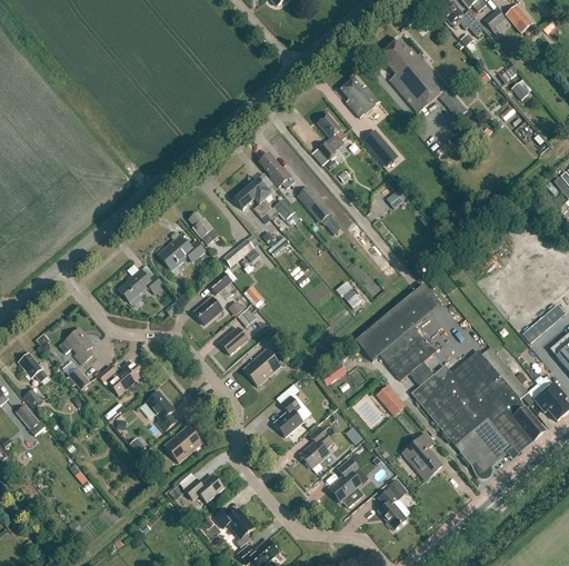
[(455,27),(460,22),(466,29),(469,26),(473,32),(481,26),(468,10),(463,15),(453,3),(452,5),(448,0),(438,8),(455,27)]
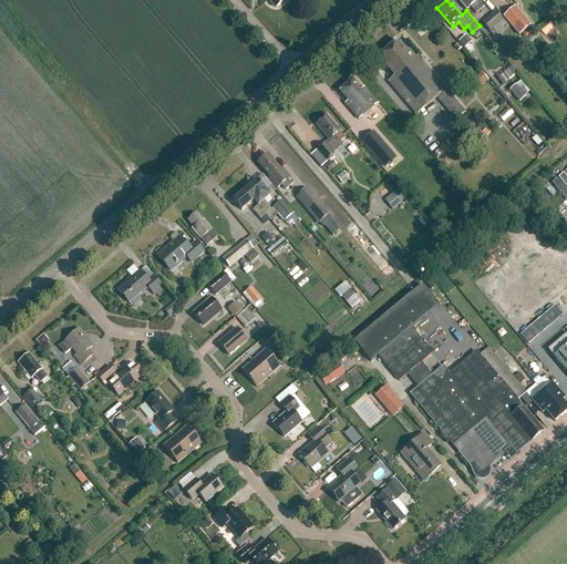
[(470,4),(475,12),(484,4),(481,0),(460,0),(466,8),(470,4)]
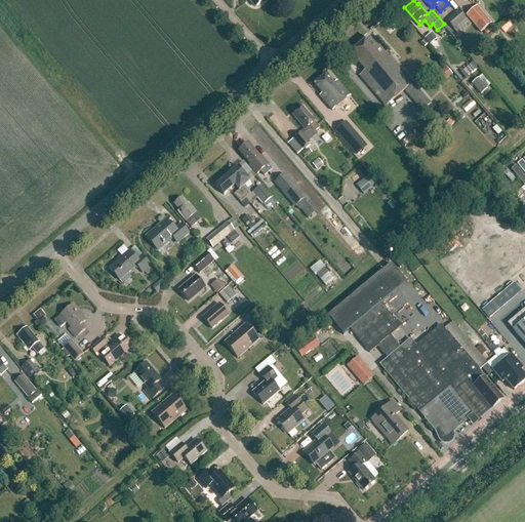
[(475,1),(465,9),(479,27),(479,28),(481,31),(492,22),(475,1)]
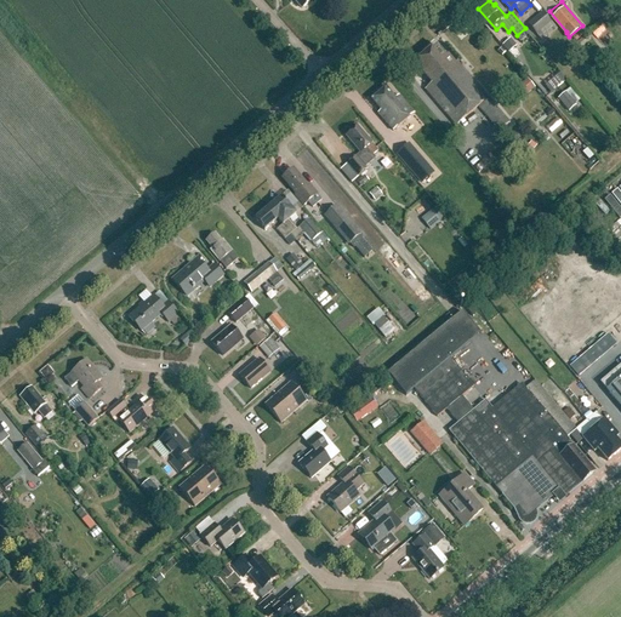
[(529,22),(542,38),(557,26),(543,10),(529,22)]
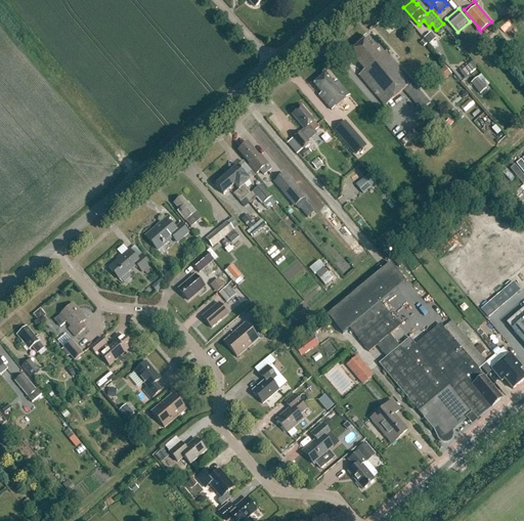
[(429,31),(423,36),(428,42),(435,37),(429,31)]
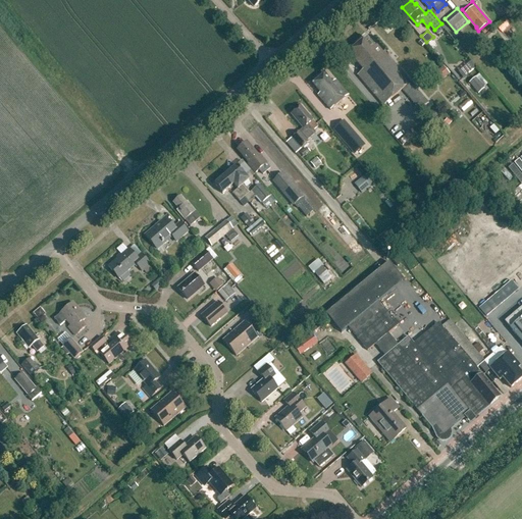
[(383,104),(403,88),(420,108),(428,101),(384,50),(383,51),(376,43),(374,45),(366,36),(348,51),(363,68),(357,73),(383,104)]
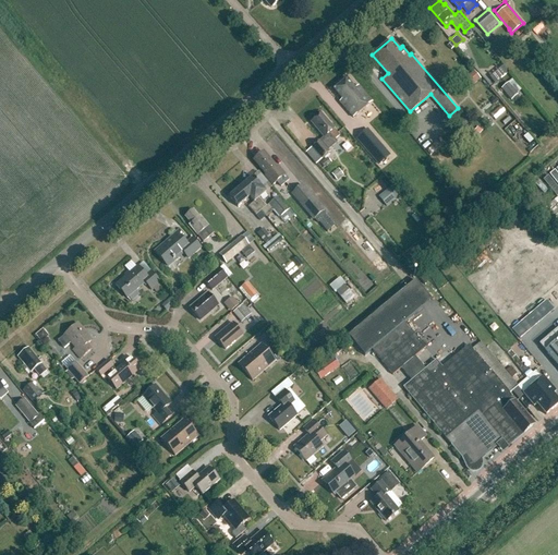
[(504,63),(489,73),(494,80),(508,70),(504,63)]
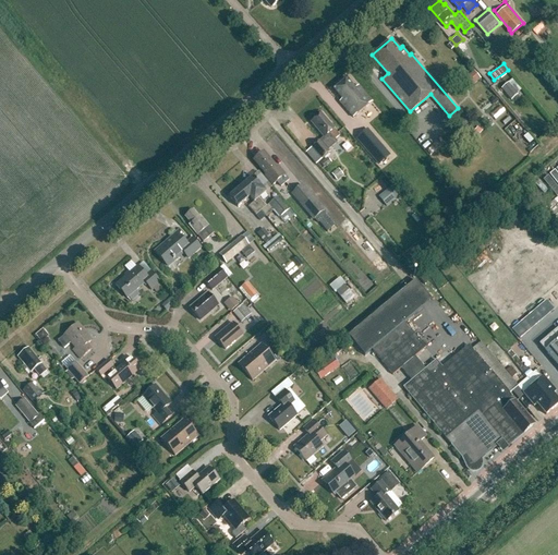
[(334,87),(342,97),(339,99),(353,116),(372,99),(359,84),(355,86),(347,76),(334,87)]
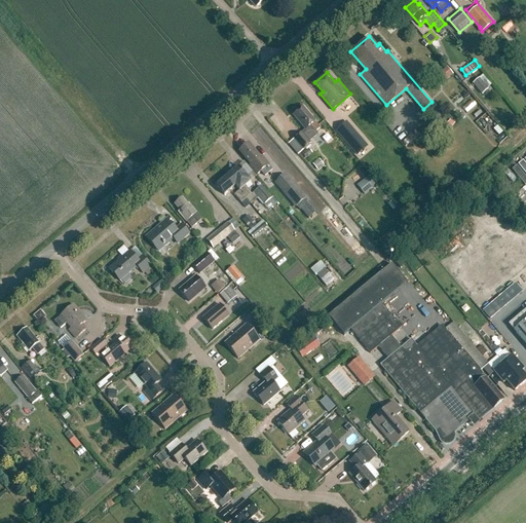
[(472,81),(481,92),(488,86),(487,85),(490,82),(482,72),(472,81)]
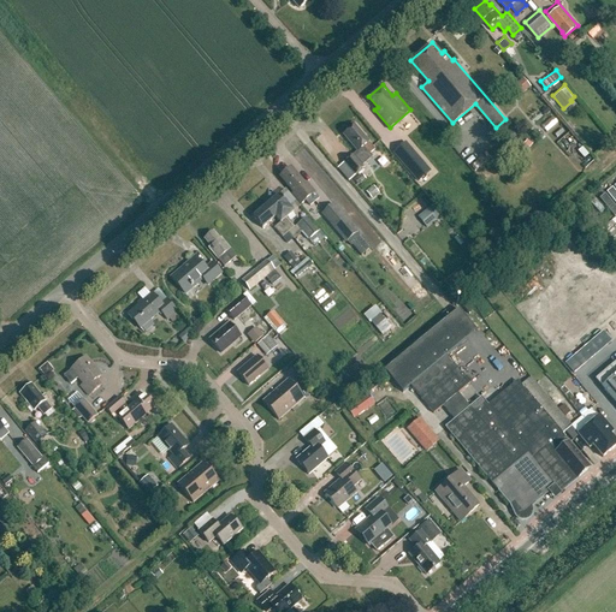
[(540,123),(545,129),(556,120),(551,114),(540,123)]
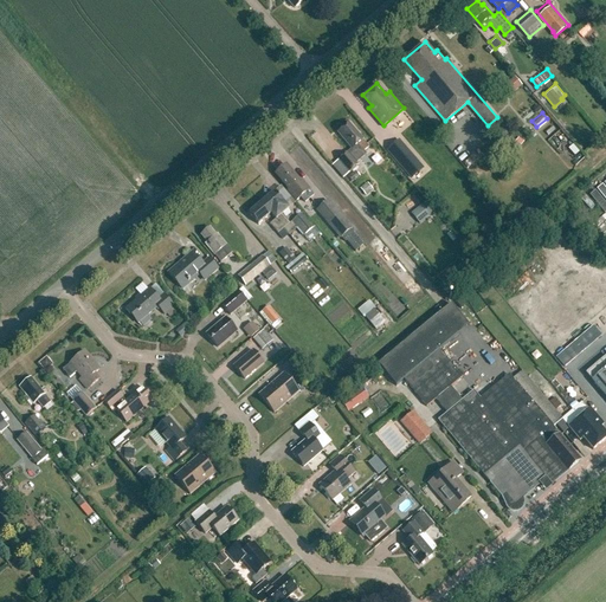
[(348,121),(337,130),(352,147),(358,142),(363,149),(368,144),(362,138),(363,137),(348,121)]
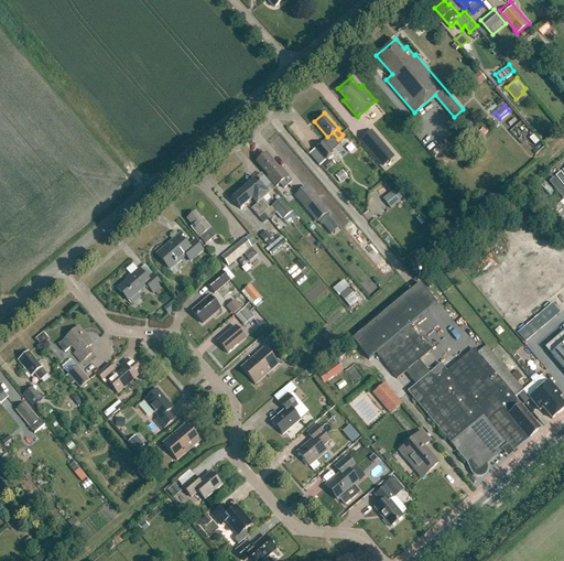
[(378,136),(366,147),(381,165),(393,155),(378,136)]
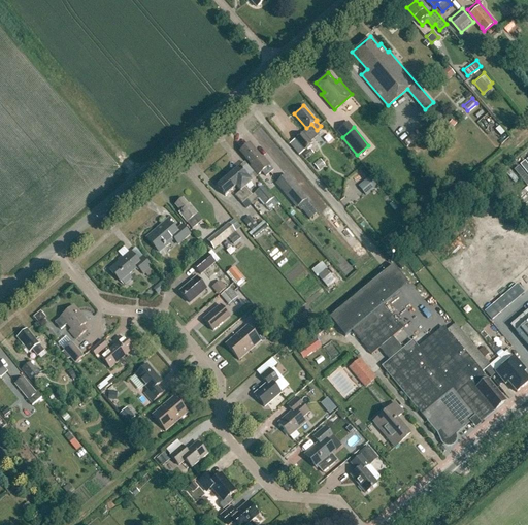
[(311,141),(302,131),(295,137),(304,148),(311,141)]
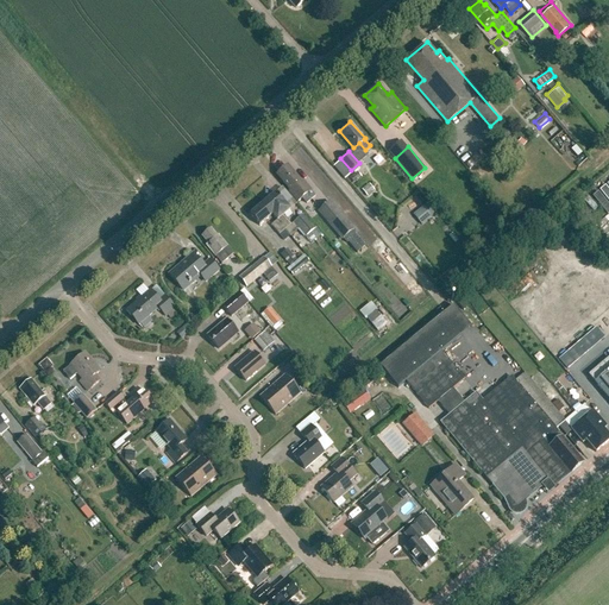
[(301,196),(305,201),(314,194),(311,188),(302,178),(300,181),(287,164),(277,172),(290,188),(289,190),(297,200),(301,196)]
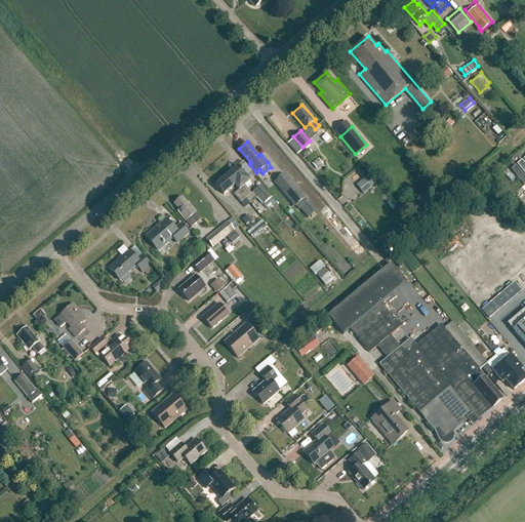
[(299,151),(304,156),(311,151),(306,146),(299,151)]
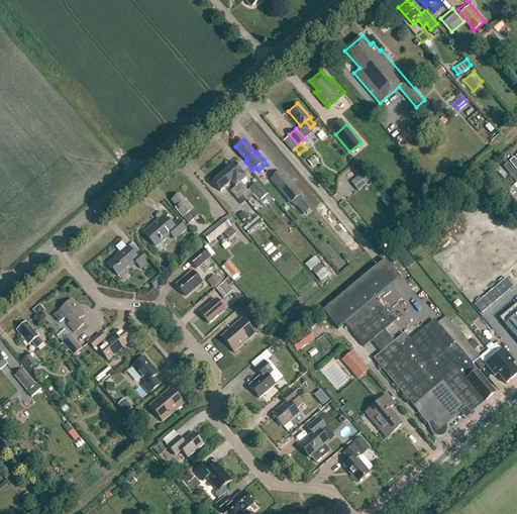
[(516,150),(503,164),(516,179),(516,178),(516,150)]
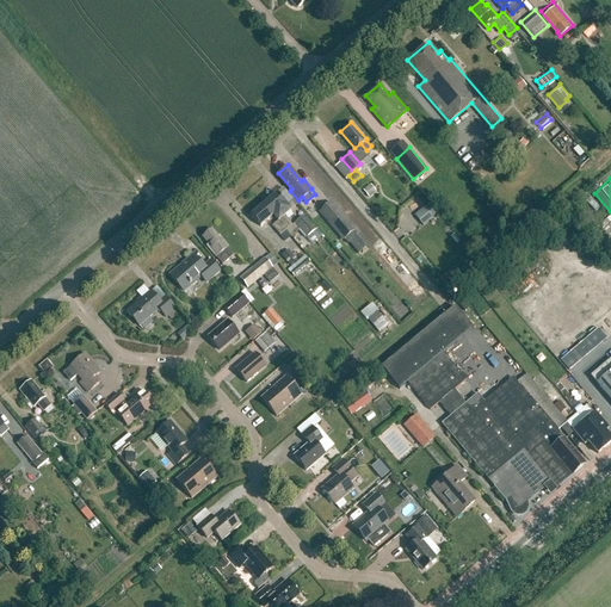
[(278,218),(285,228),(291,223),(284,214),(287,212),(282,206),(287,202),(277,191),(264,202),(273,212),(278,218)]
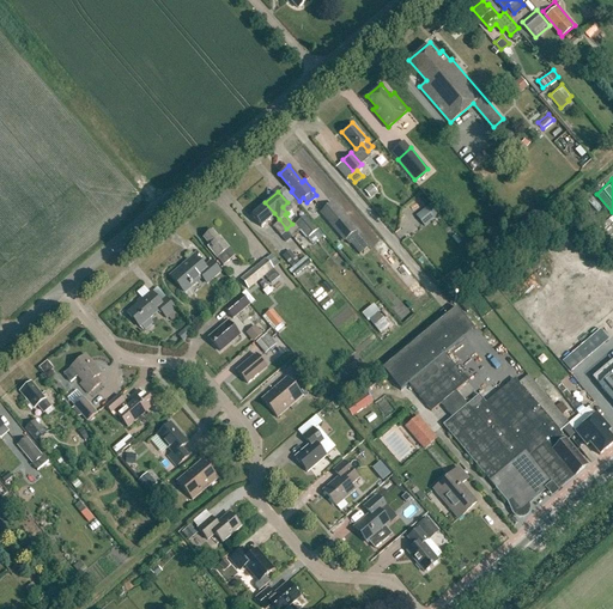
[(265,202),(252,214),(261,225),(274,213),(265,202)]
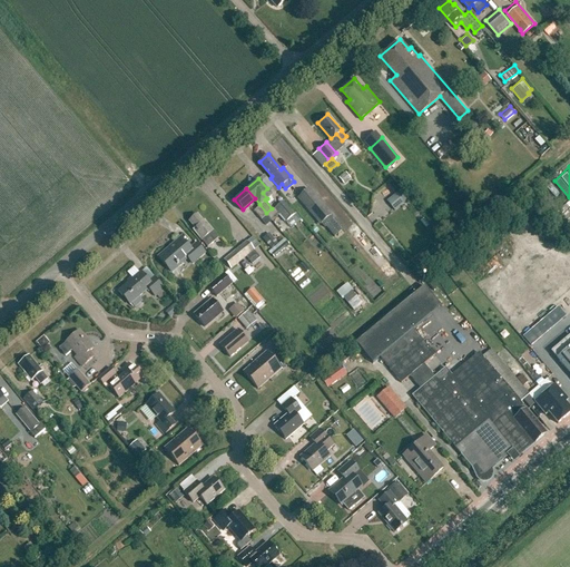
[(330,213),(308,188),(300,196),(321,222),(330,213)]
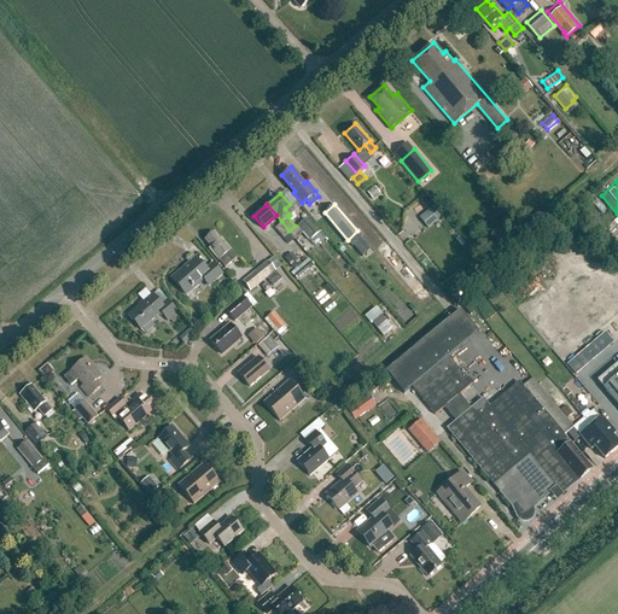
[(417,217),(424,224),(436,215),(429,206),(417,217)]
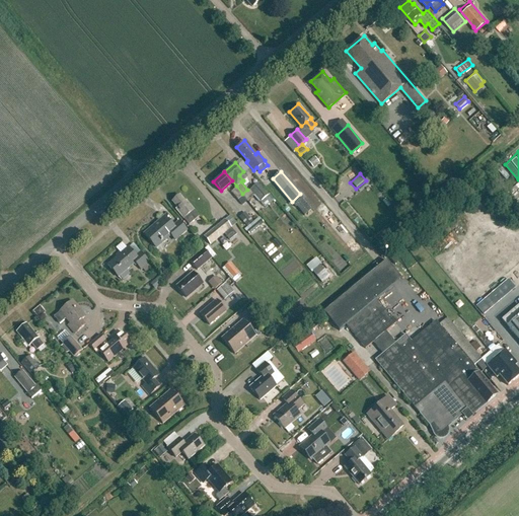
[(257,181),(249,188),(253,193),(261,201),(262,200),(269,194),(257,181)]
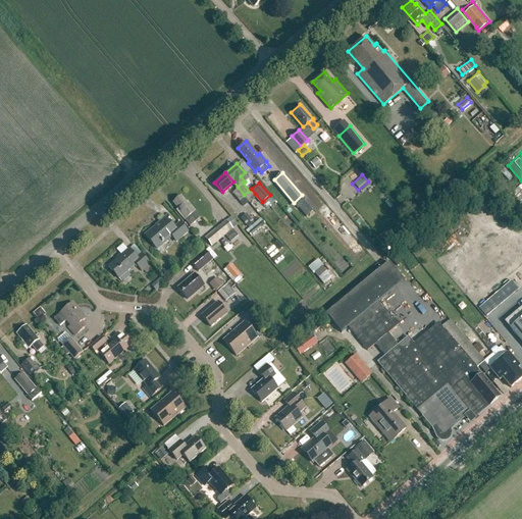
[(244,195),(238,187),(232,191),(240,199),(244,195)]
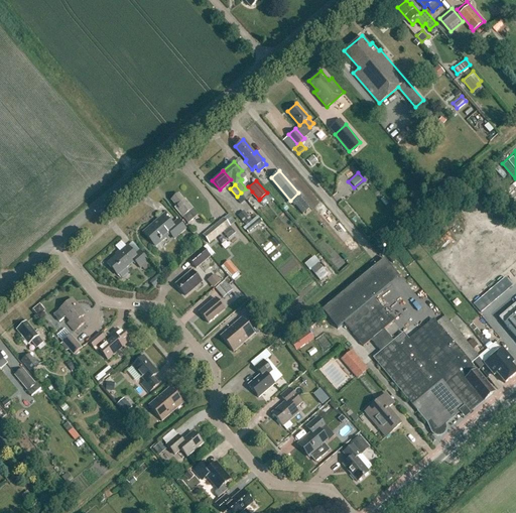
[(246,188),(241,193),(245,197),(252,191),(248,186),(246,188)]
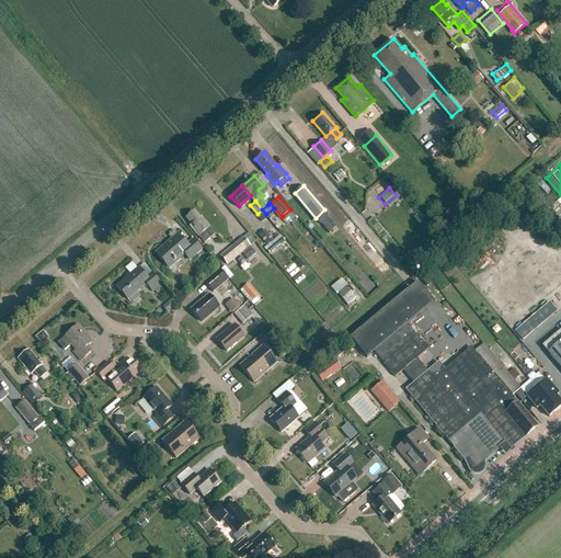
[(199,235),(205,241),(215,232),(204,218),(203,219),(194,209),(186,216),(192,223),(191,224),(198,235),(199,235)]
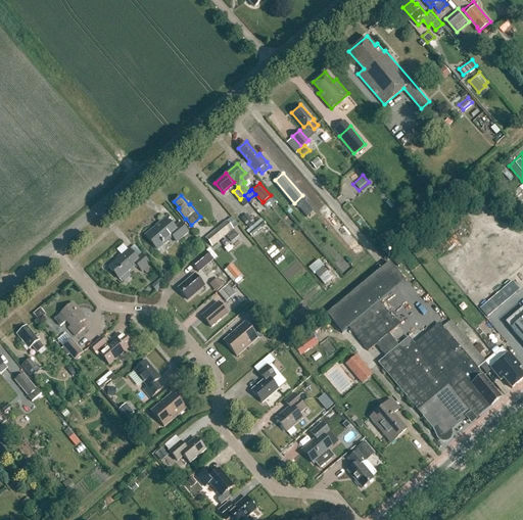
[(244,195),(240,199),(244,203),(248,199),(244,195)]
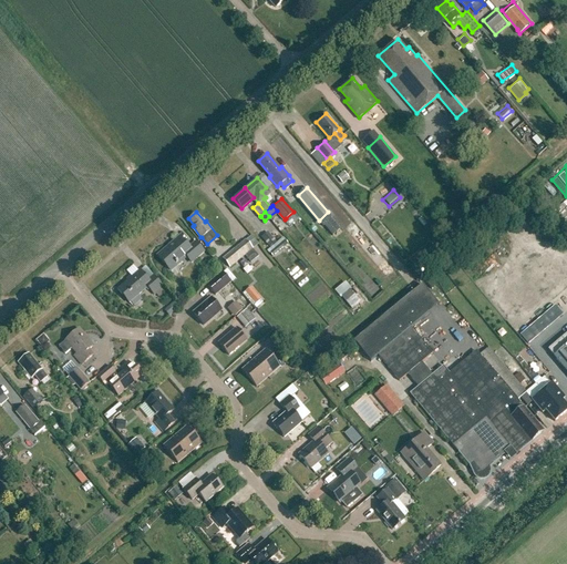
[(261,235),(269,245),(276,239),(268,229),(261,235)]
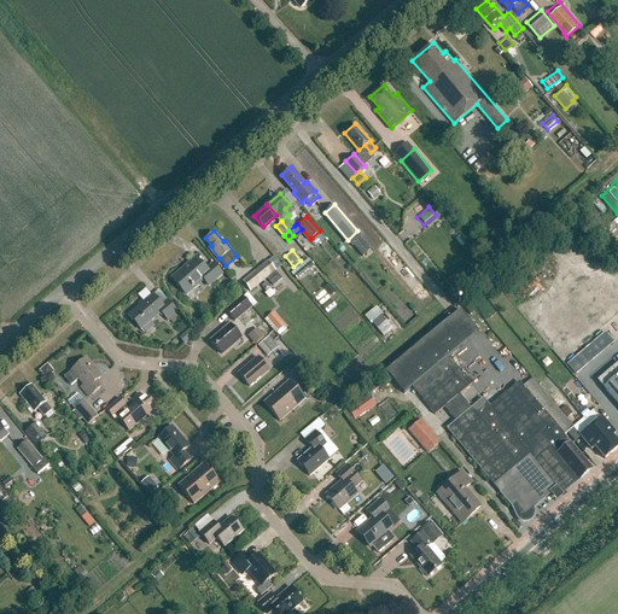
[(214,261),(207,267),(196,256),(172,276),(186,292),(203,276),(209,282),(222,272),(214,261)]
